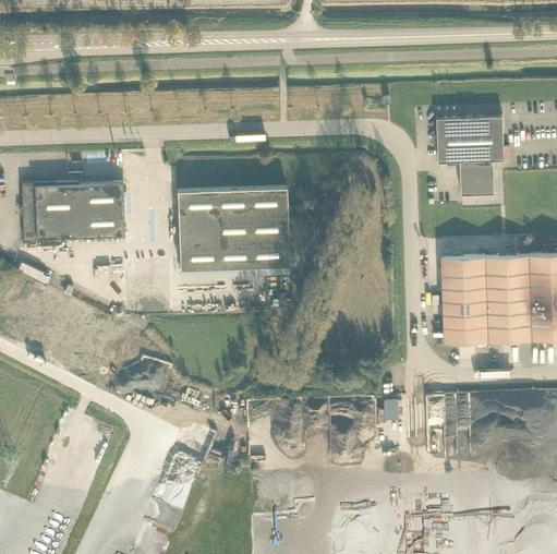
[(437,165),(459,164),(460,196),(493,195),(492,163),(503,163),(501,118),(436,121),(436,135),(436,136),(431,143),(436,148),(436,149),(437,149),(437,165)]
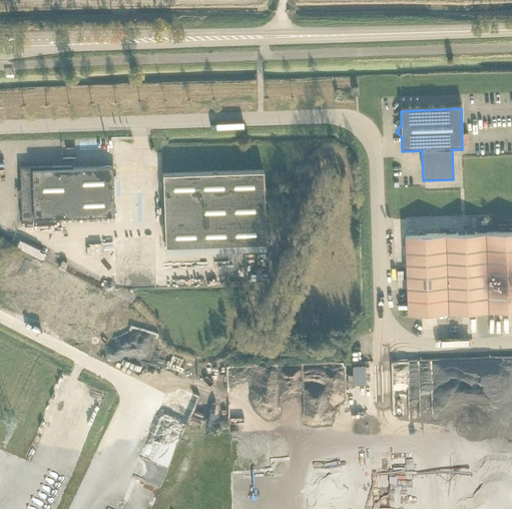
[(57,221),(57,219),(113,218),(111,169),(71,171),(71,169),(18,171),(19,193),(17,193),(18,201),(19,201),(20,223),(57,221)]
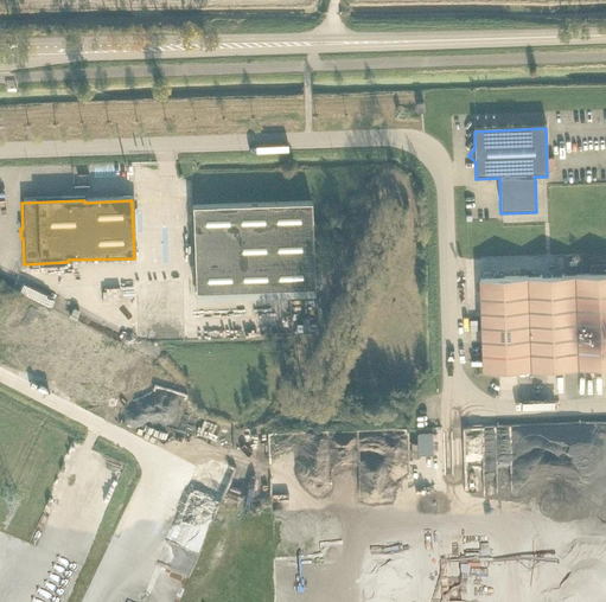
[(195,295),(313,290),(321,290),(320,282),(319,282),(319,280),(318,280),(318,275),(312,275),(310,205),(191,210),(195,295)]
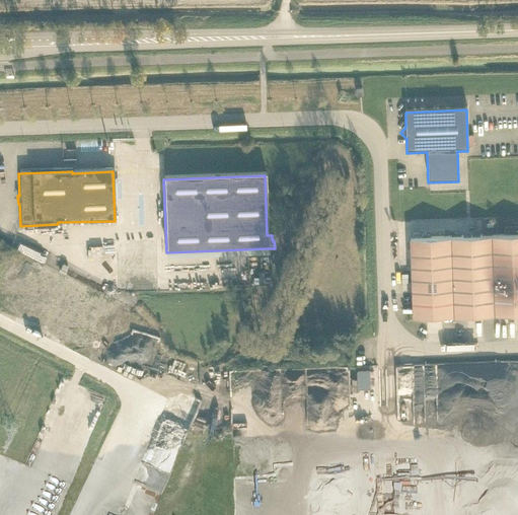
[(517,237),(491,238),(470,239),(410,241),(413,320),(453,318),(517,316),(517,237)]
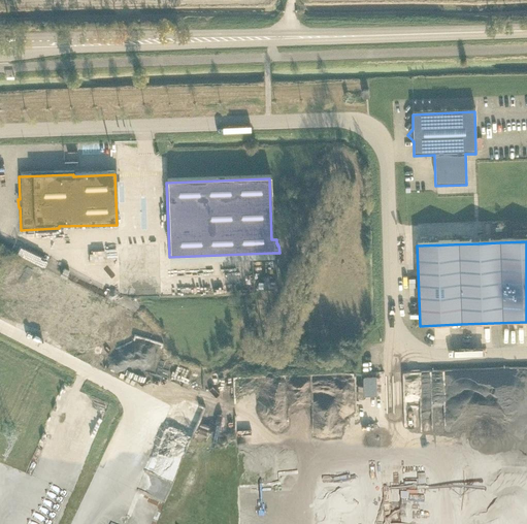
[(358,381),(234,384),(236,435),(319,433),(318,422),(359,421),(358,381)]
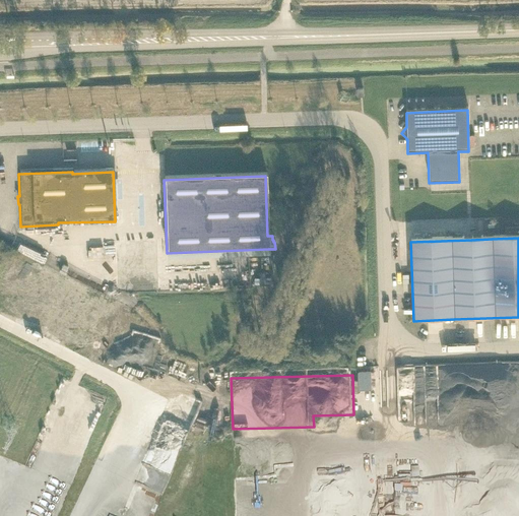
[(371,393),(370,375),(358,375),(359,393),(371,393)]
